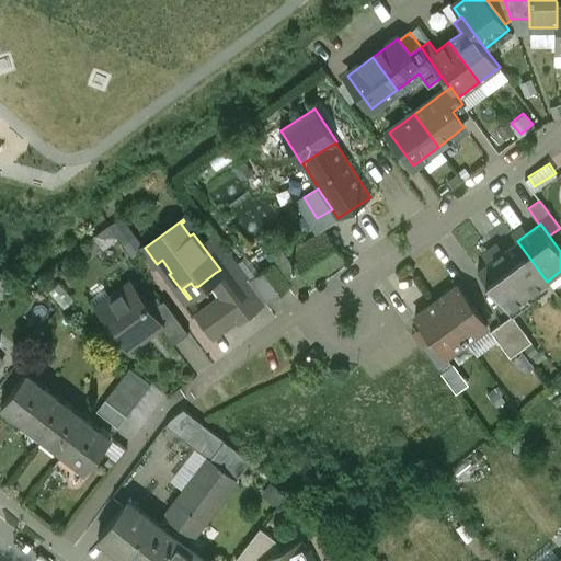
[(264,302),(216,239),(204,248),(220,270),(215,273),(230,293),(222,298),(221,299),(237,320),(238,321),(264,302)]
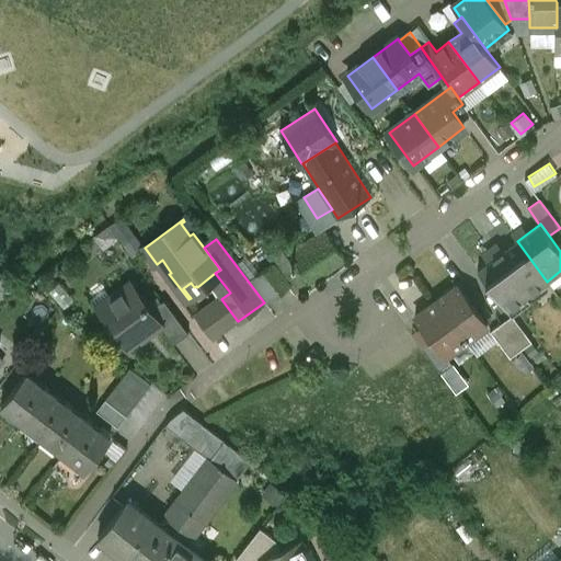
[(517,241),(478,271),(507,311),(547,282),(517,241)]
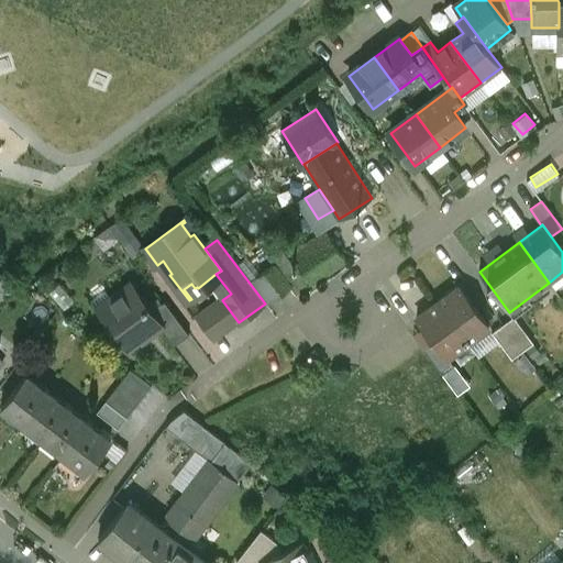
[(153,310),(132,283),(111,298),(114,304),(101,313),(128,350),(141,340),(142,342),(161,328),(164,326),(153,310)]
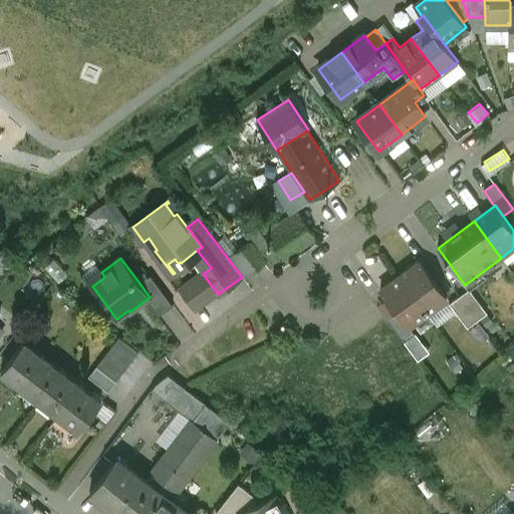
[(419,262),(400,276),(428,313),(447,299),(419,262)]
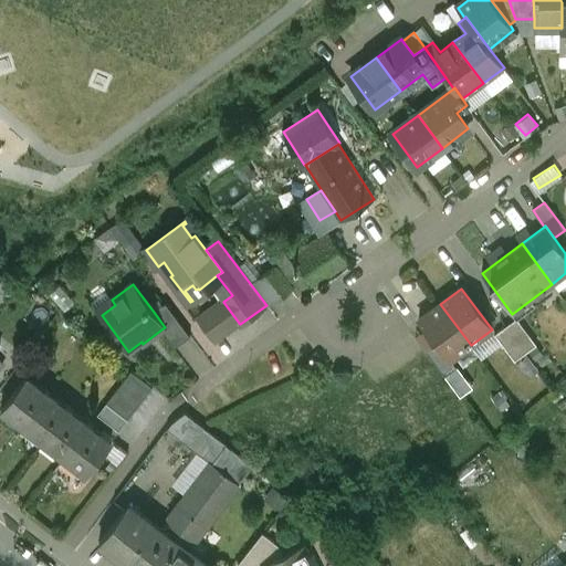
[(223,299),(199,317),(216,341),(239,323),(223,302),(224,301),(223,299)]
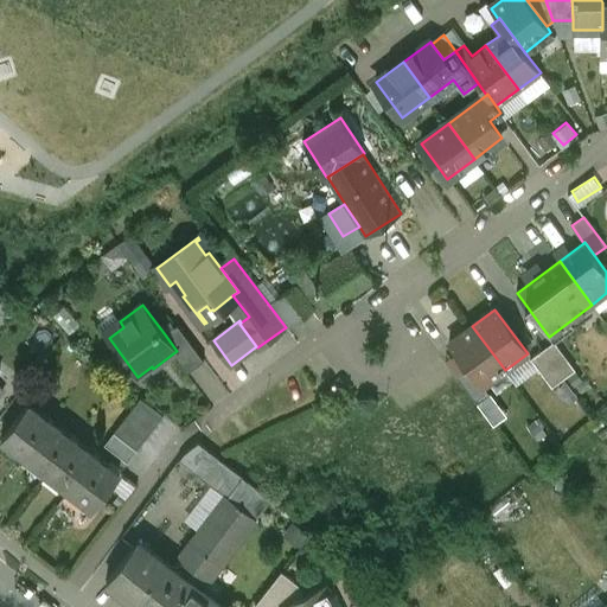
[(204,360),(178,325),(165,334),(177,351),(173,353),(187,372),(204,360)]
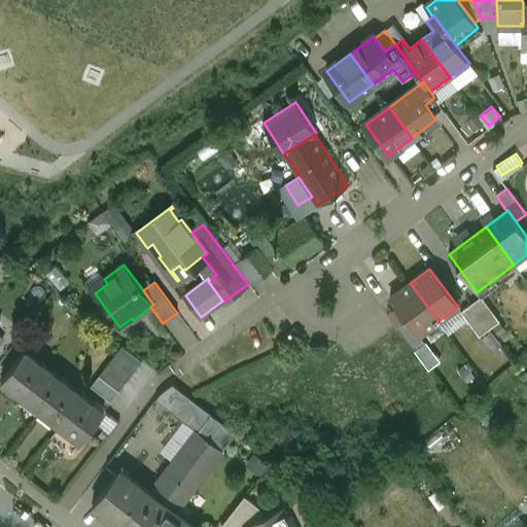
[(438,321),(410,283),(390,297),(408,321),(419,336),(420,335),(438,321)]
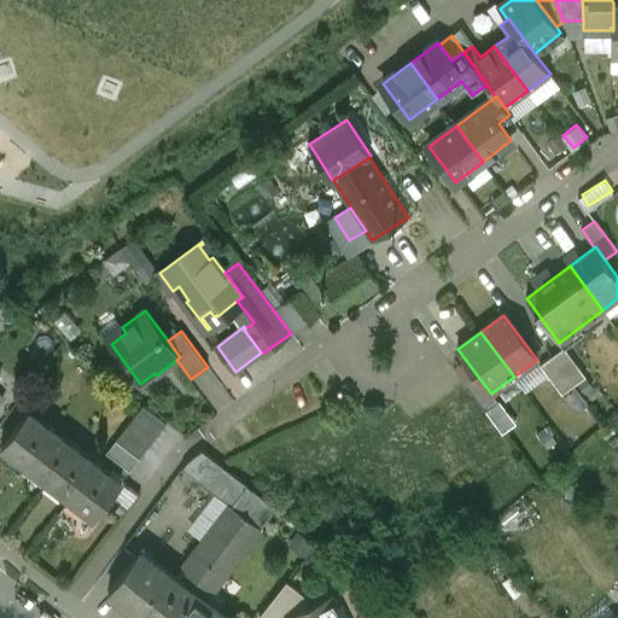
[(581,369),(565,348),(553,356),(569,378),(581,369)]
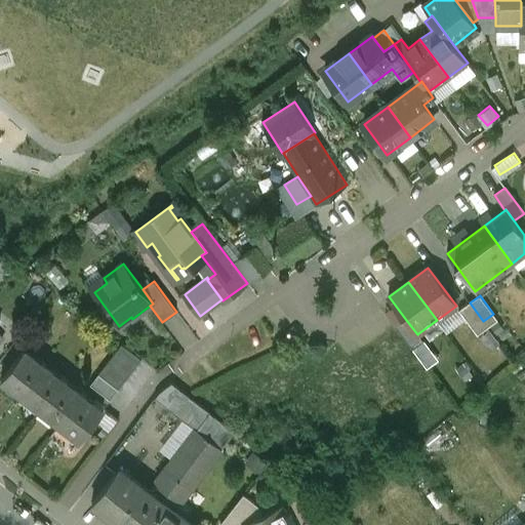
[(483,321),(470,303),(459,311),(478,335),(488,327),(483,321)]
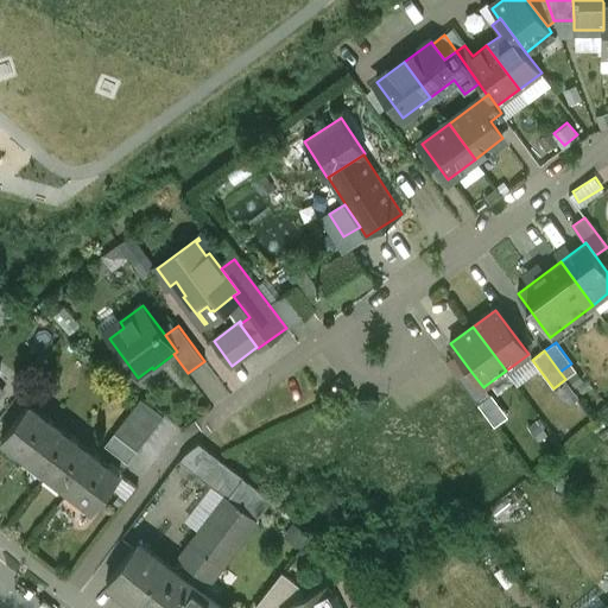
[(571,363),(559,372),(565,379),(576,371),(571,363)]
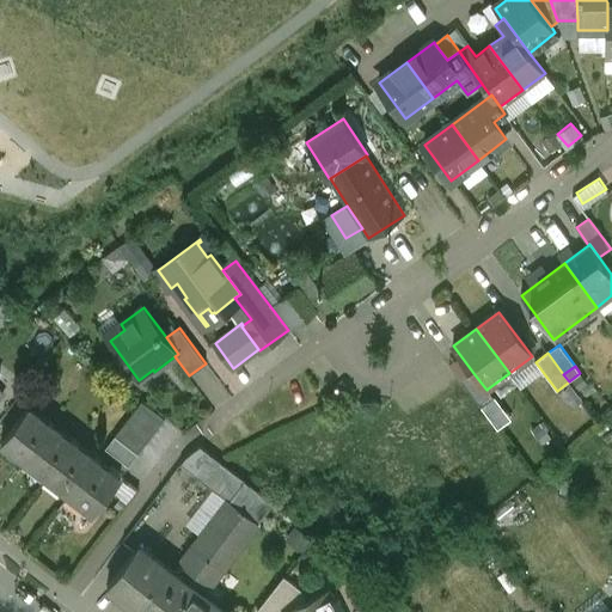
[(487,390),(473,373),(461,381),(482,408),(494,398),(488,389),(487,390)]
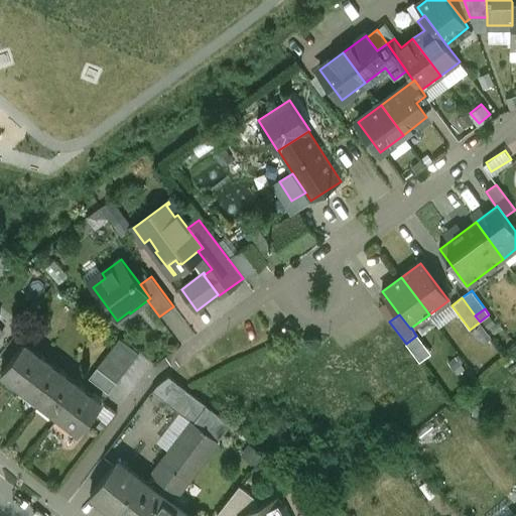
[(139,354),(120,339),(98,368),(117,383),(139,354)]
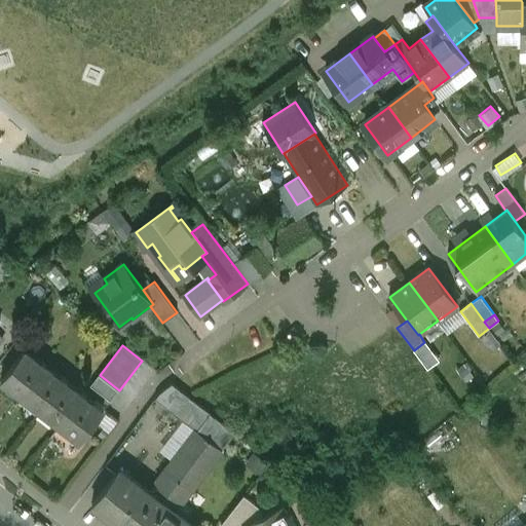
[(104,409),(26,349),(1,381),(79,441),(104,409)]
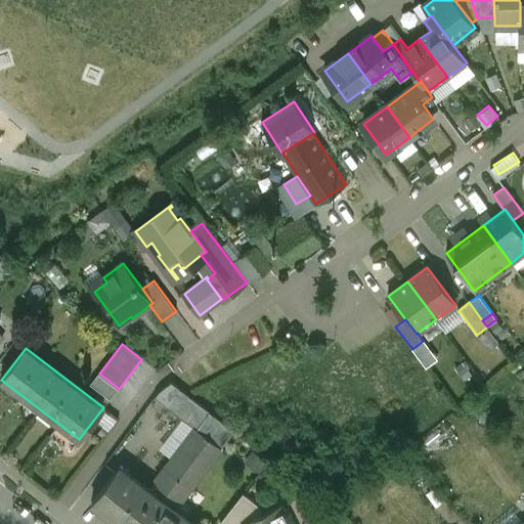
[(197,430),(149,489),(165,501),(174,509),(234,431),(170,381),(157,399),(197,430)]
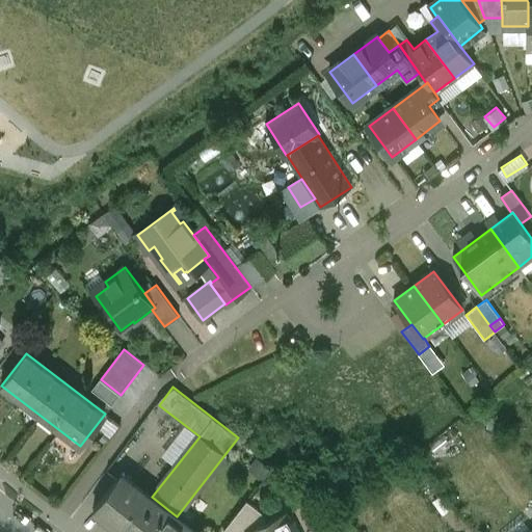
[(152,497),(122,474),(95,508),(125,531),(149,531),(167,509),(152,497)]
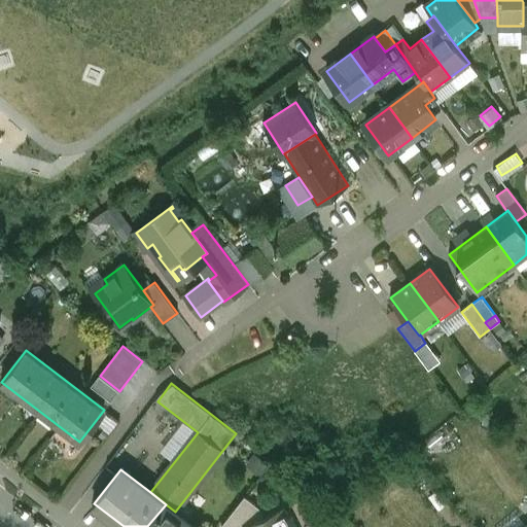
[(259,507),(245,496),(221,525),(224,526),(246,526),(265,517),(259,507)]
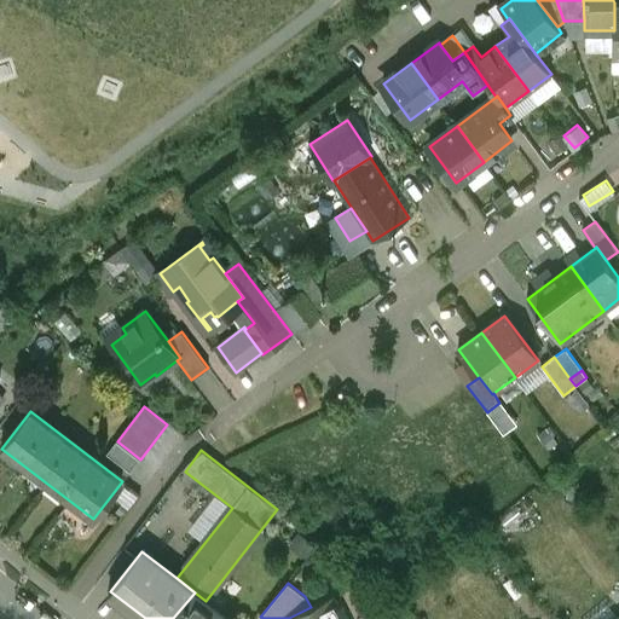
[(229,618),(206,601),(195,593),(173,618),(229,618)]
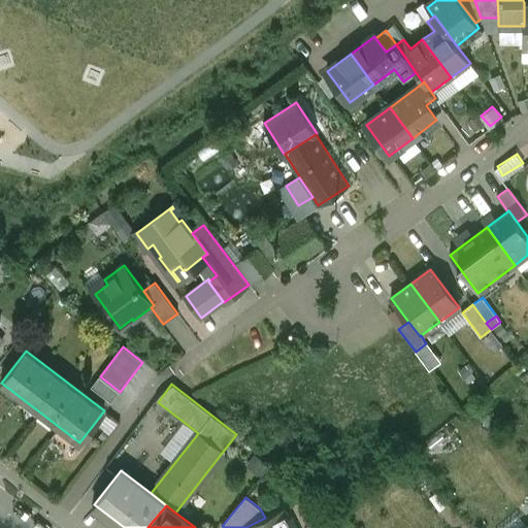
[(265,518),(246,527),(297,527),(292,517),(288,519),(284,509),(265,518)]
